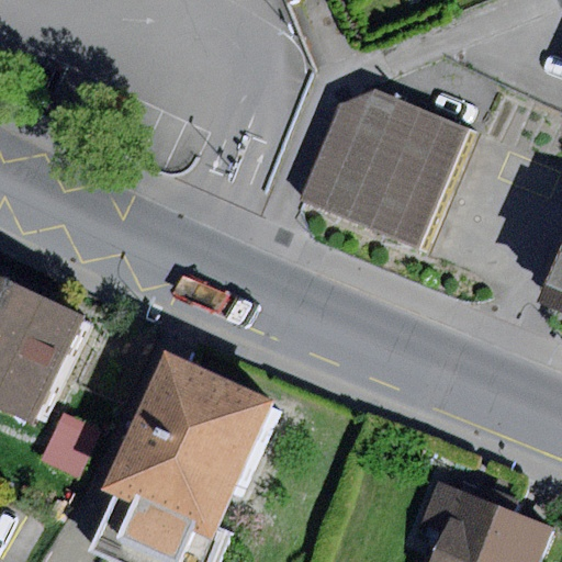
[(428,251),(478,132),(375,90),(341,105),(302,200),(428,251)]
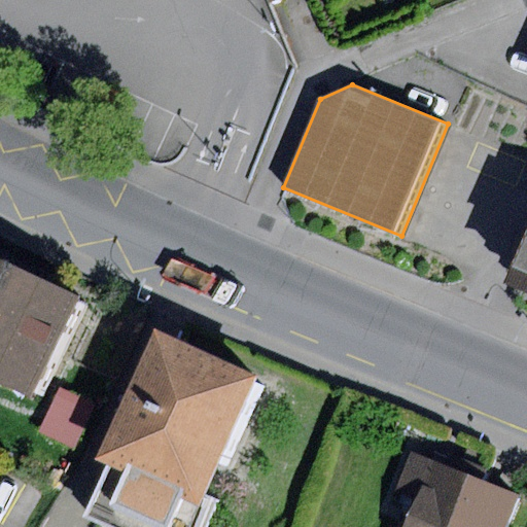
[(526,229),(504,284),(526,292),(526,229)]
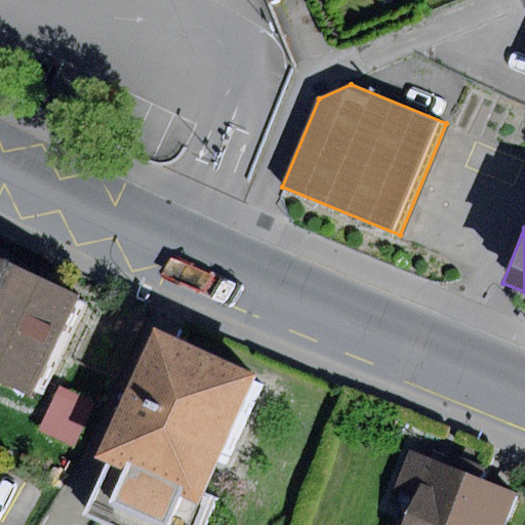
[(0,379),(41,401),(89,305),(0,259),(0,379)]
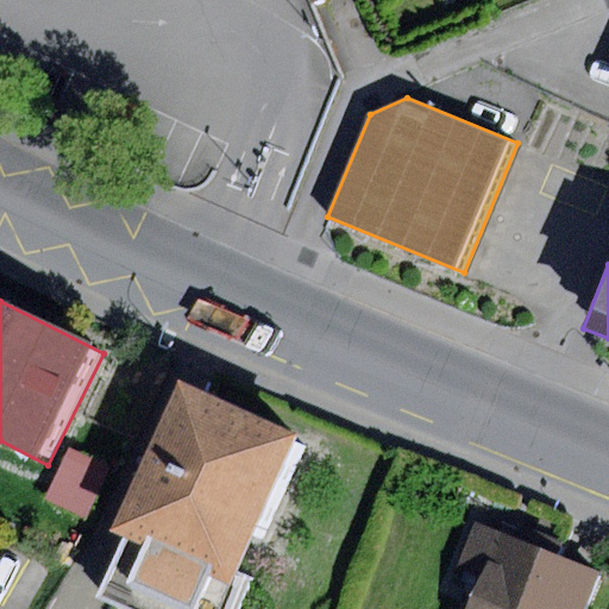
[(242,594),(306,446),(199,400),(133,547),(242,594)]
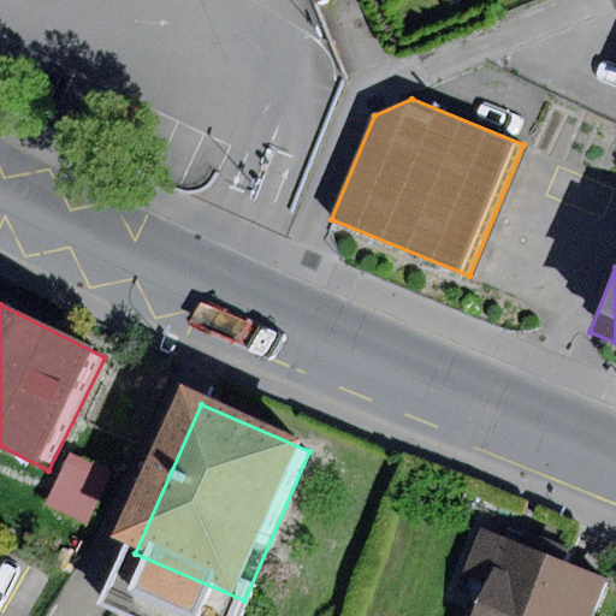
[(95,522),(118,469),(75,451),(52,504),(95,522)]
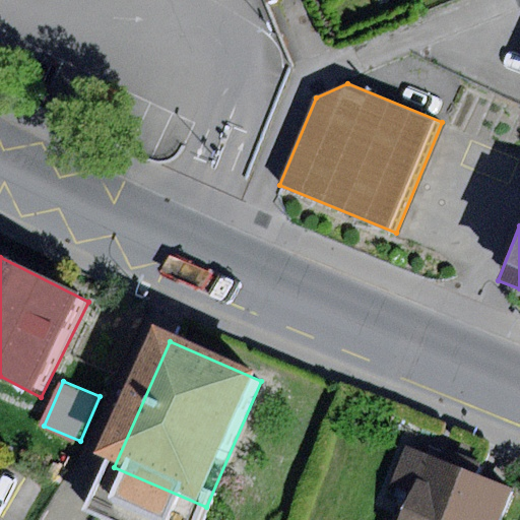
[(498,519),(511,484),(405,445),(389,486),(408,494),(398,519),(498,519)]
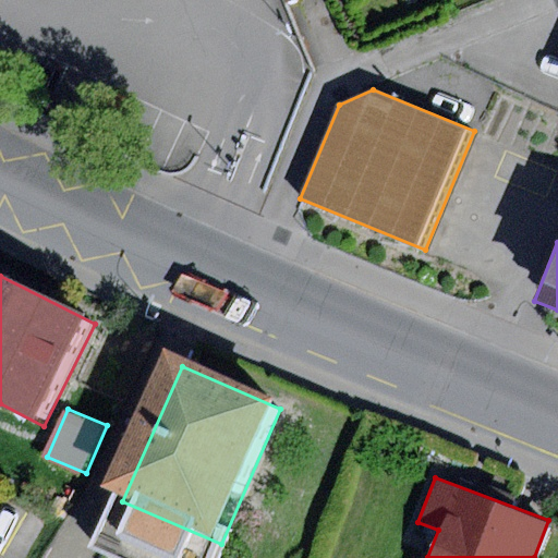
[(215,557),(221,544),(122,501),(98,556),(104,557),(215,557)]
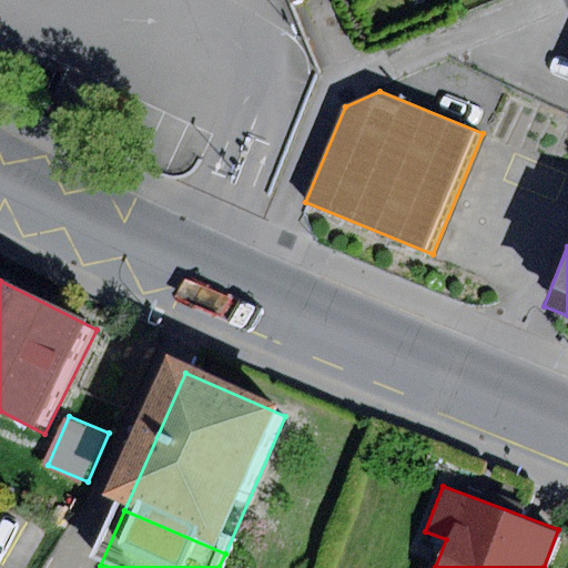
All buildings are outlined.
